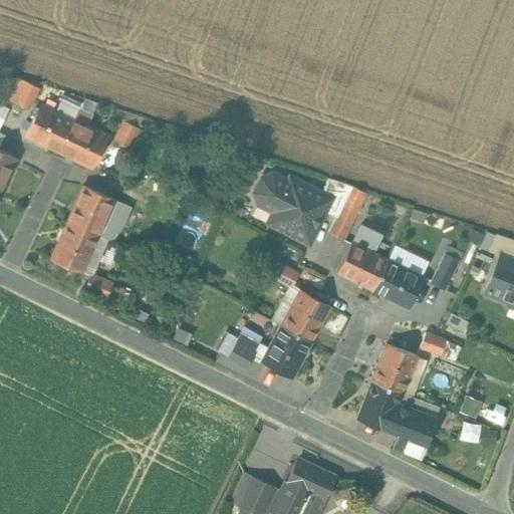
[(38,87),(16,77),(6,98),(28,109),(38,87)]
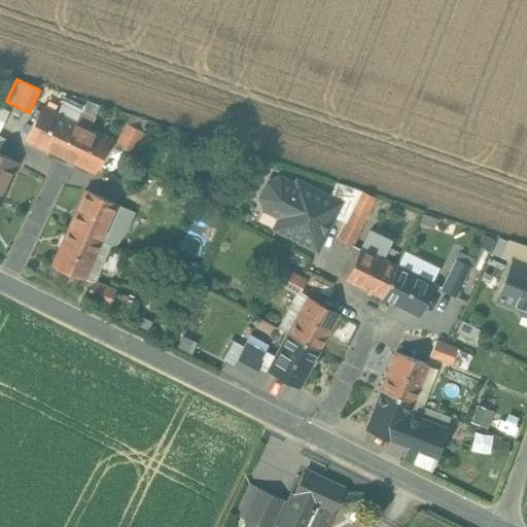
[(56,113),(41,107),(26,139),(60,155),(84,105),(65,96),(56,113)]
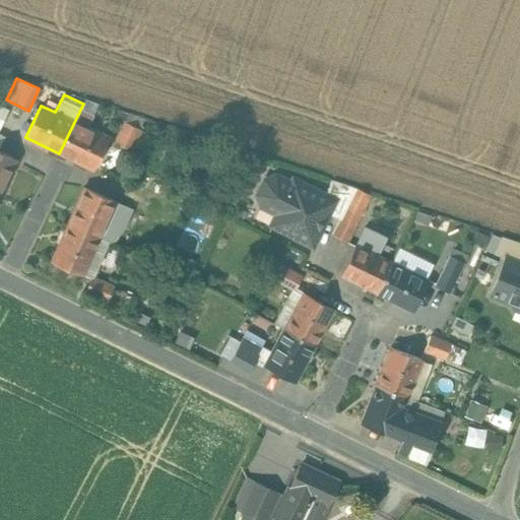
[(83,104),(59,153),(92,170),(108,137),(86,127),(98,105),(85,100),(83,104)]
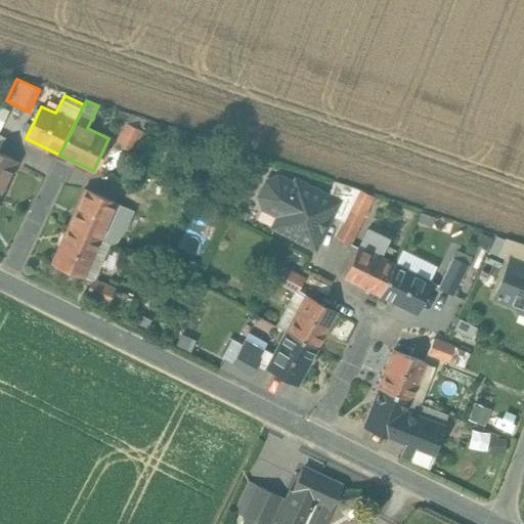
[(140,130),(126,123),(116,143),(130,150),(140,130)]
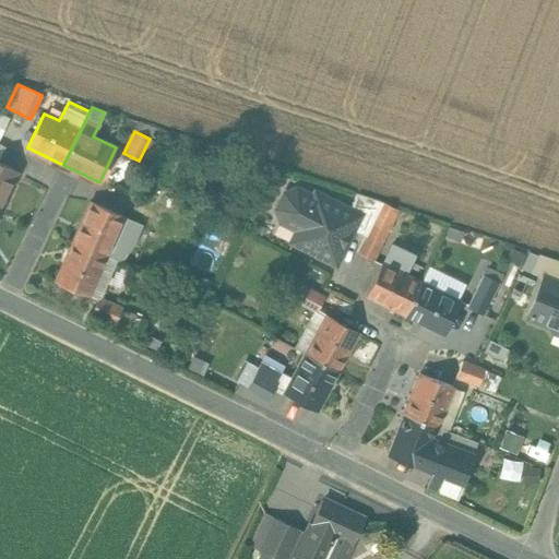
[(150,139),(139,161),(149,165),(158,144),(150,139)]
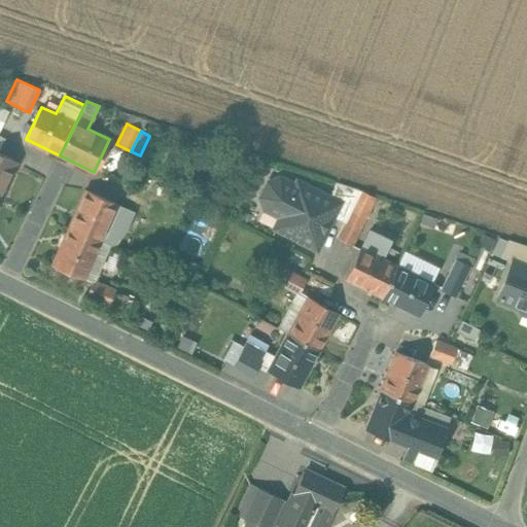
[(0,194),(16,162),(0,153),(0,194)]
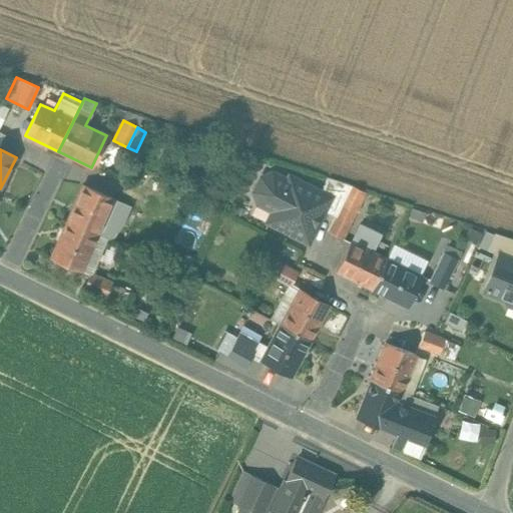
[(330,197),(321,192),(290,177),(288,180),(273,173),(260,178),(254,191),(259,203),(274,210),(269,221),(309,241),(323,211),(330,197)]
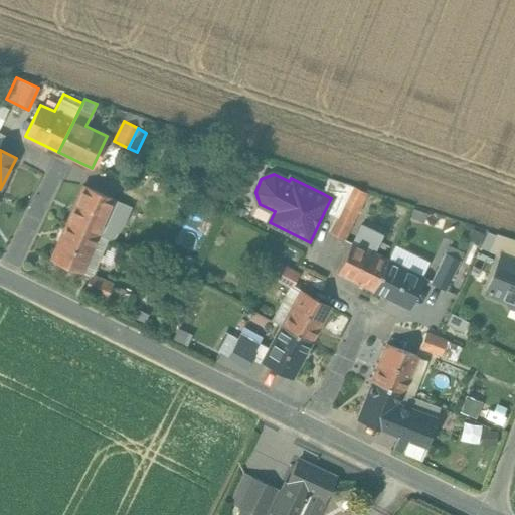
[(331,198),(324,212),(336,218),(352,185),(329,178),(322,193),(331,198)]
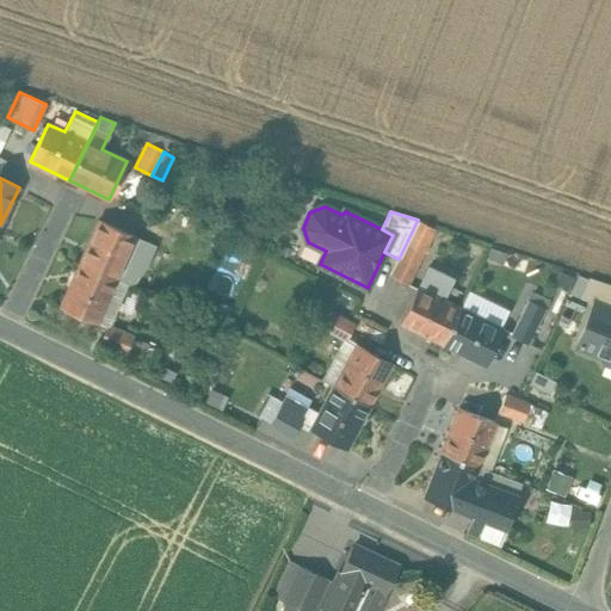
[(135,236),(98,220),(79,264),(128,285),(146,244),(144,242),(135,238),(135,236)]
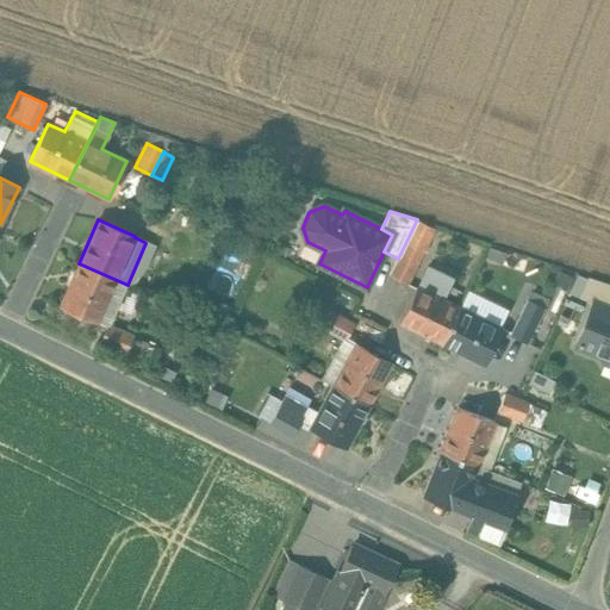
[(398,259),(390,275),(406,284),(434,228),(417,219),(398,259)]
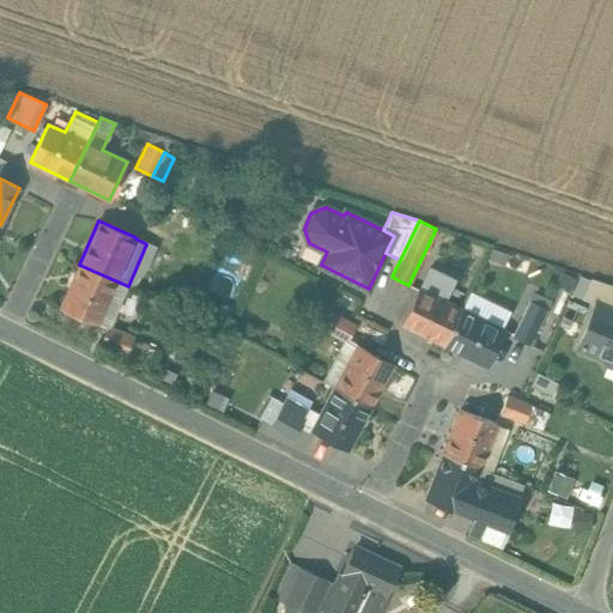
[(192,234),(171,225),(168,235),(176,238),(187,243),(192,234)]
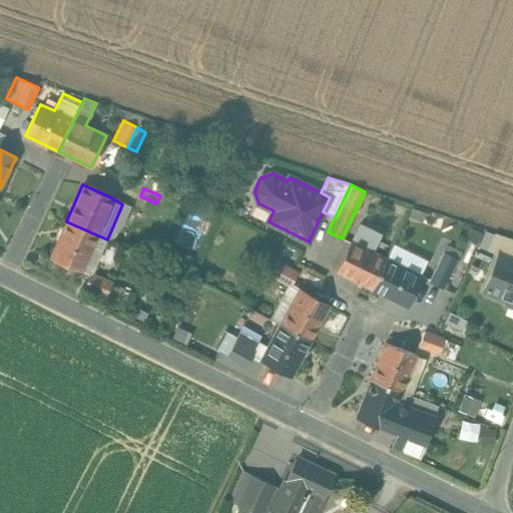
[(140,196),(127,190),(121,203),(122,204),(141,212),(147,199),(140,196)]
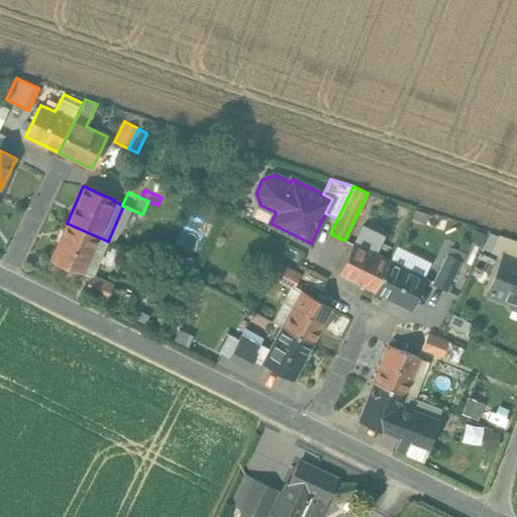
[(108,241),(67,223),(50,260),(90,277),(91,276),(93,276),(108,241)]
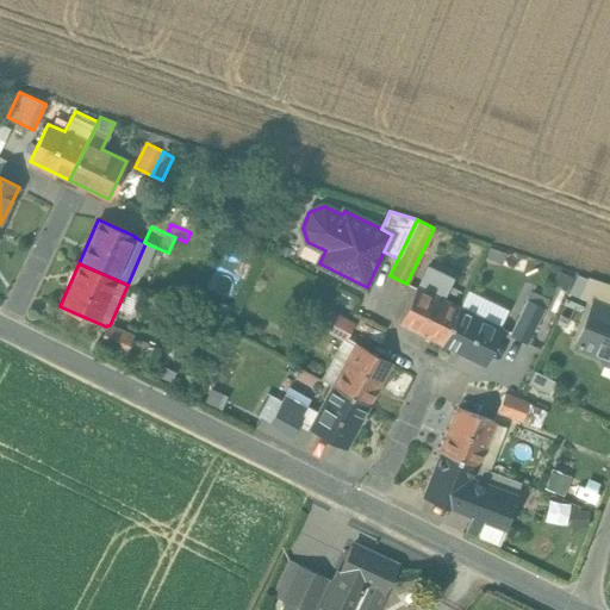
[(453,280),(428,267),(418,286),(443,299),(453,280)]
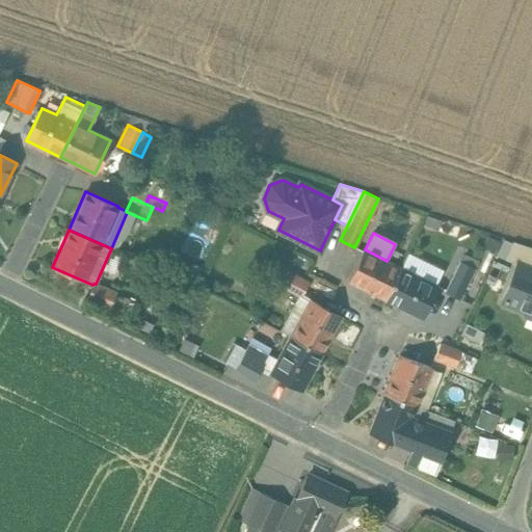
[(531,247),(512,241),(505,259),(517,264),(517,263),(531,268),(531,247)]
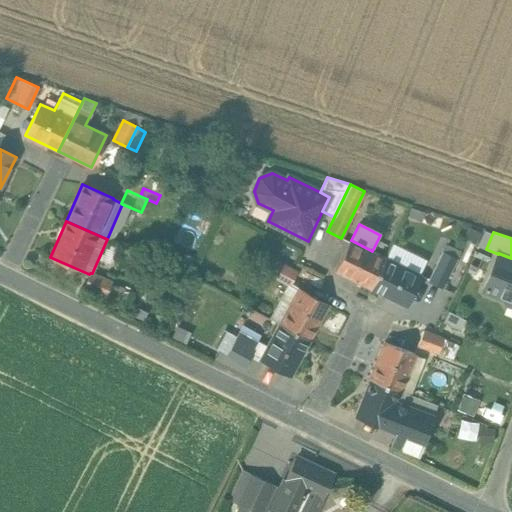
[(351,240),(350,240),(335,271),(370,289),(385,258),(372,251),(351,240)]
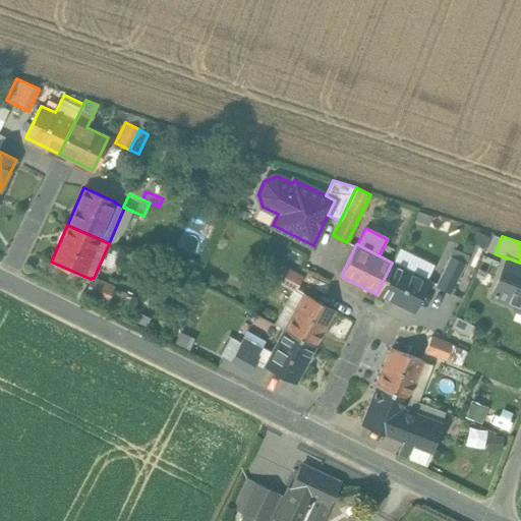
[(465,263),(451,255),(436,286),(450,293),(465,263)]
